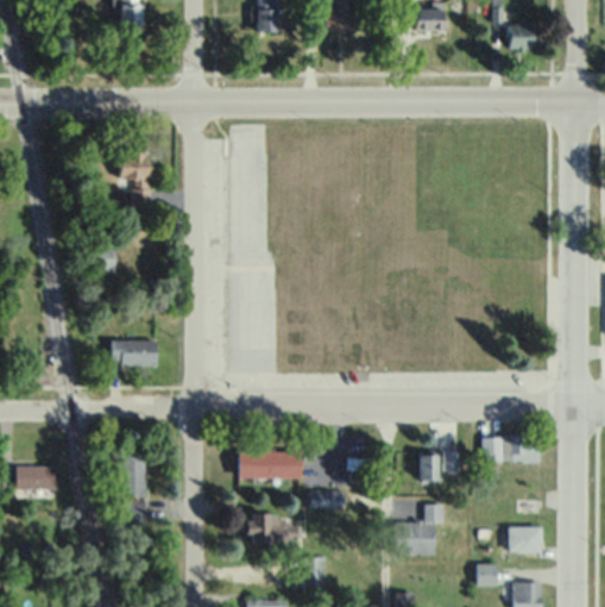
[(119,0),(119,36),(144,36),(145,7),(138,7),(138,0),(119,0)]
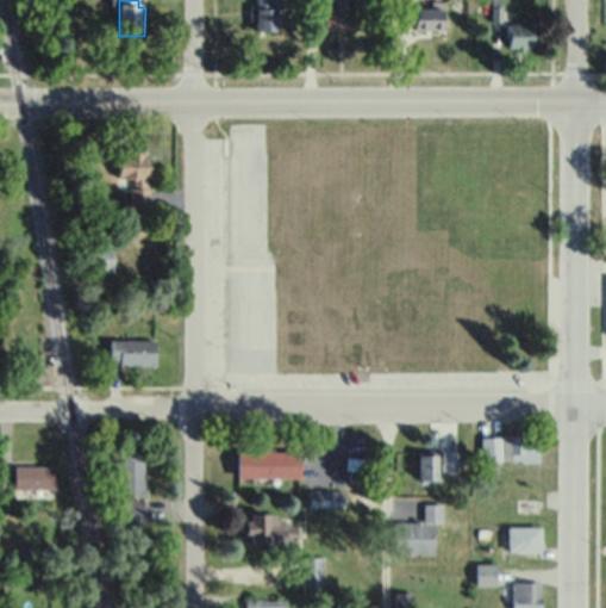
[(257,0),(257,7),(252,7),(252,22),(258,22),(258,30),(268,30),(268,38),(279,38),(277,0),(257,0)]
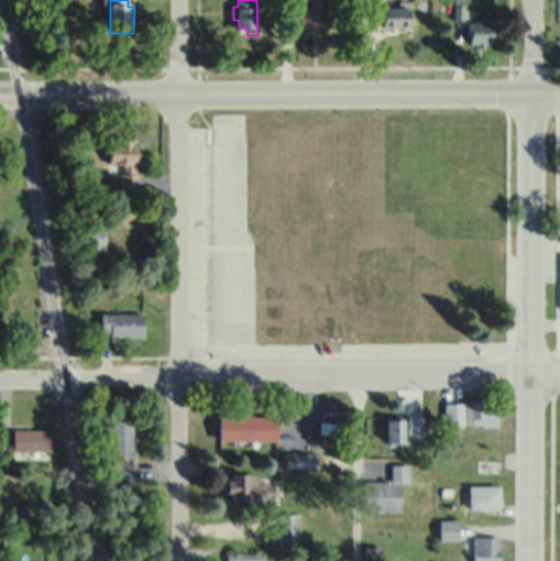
[(308,0),(308,3),(314,3),(314,8),(303,8),(303,31),(329,31),(330,1),(325,1),(325,0),(308,0)]
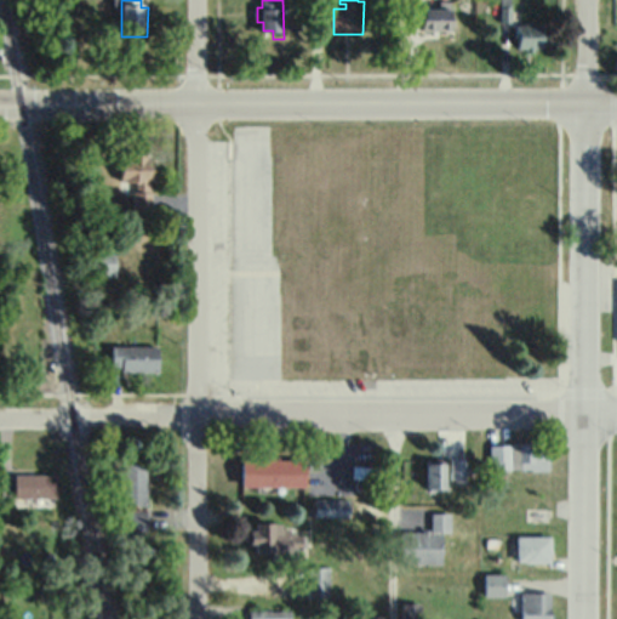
[(501,0),(501,22),(514,22),(514,0),(501,0)]
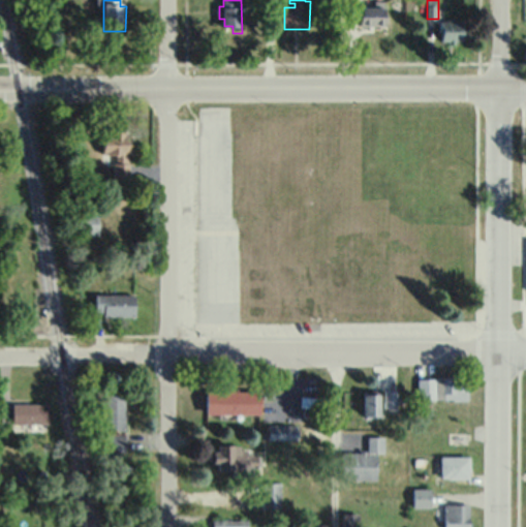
[(359,1),(359,25),(361,29),(387,29),(387,9),(374,9),(374,1),(359,1)]
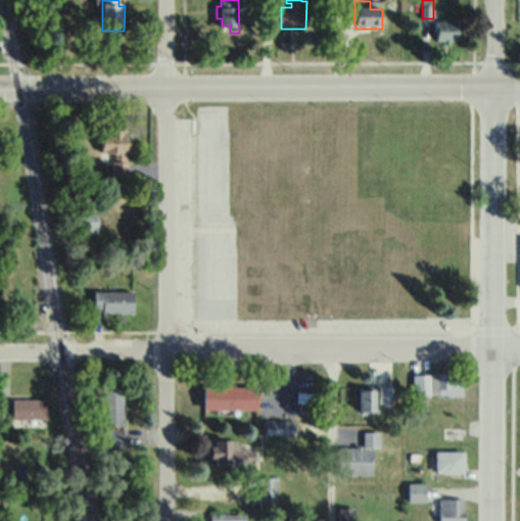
[(436,22),(437,44),(462,43),(461,22),(436,22)]
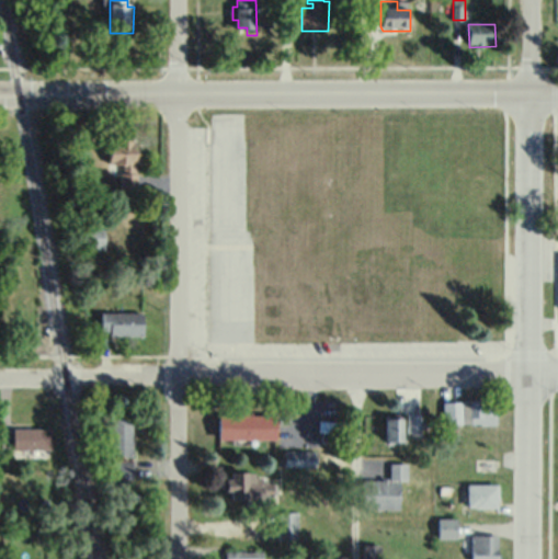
[(124,194),(123,177),(125,177),(125,167),(112,167),(112,148),(120,148),(120,143),(138,141),(139,194),(124,194)]
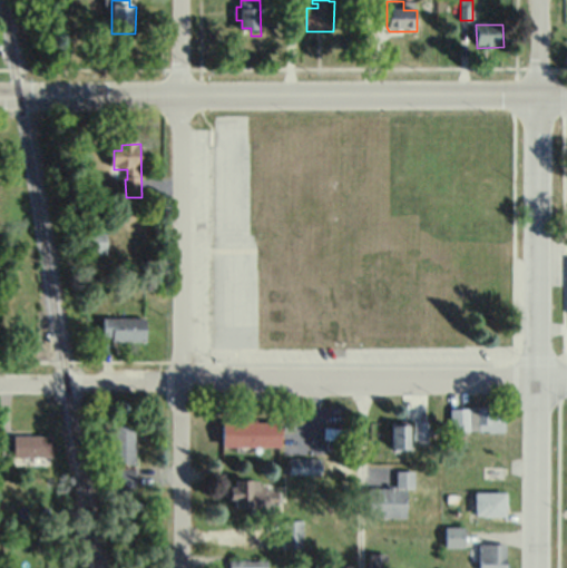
[(108,232),(88,232),(88,255),(108,255),(108,232)]
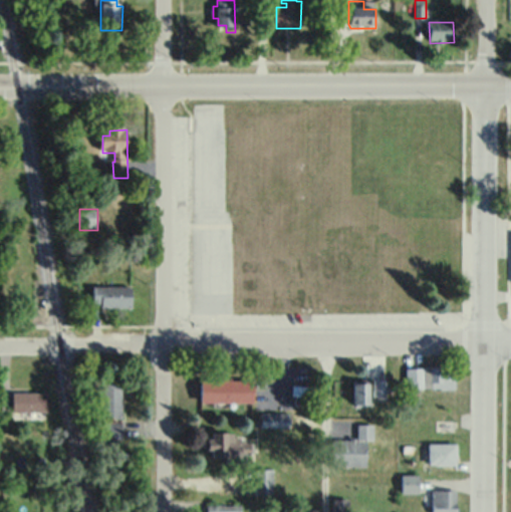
[(94,289),(93,306),(105,306),(105,310),(132,311),(132,290),(94,289)]
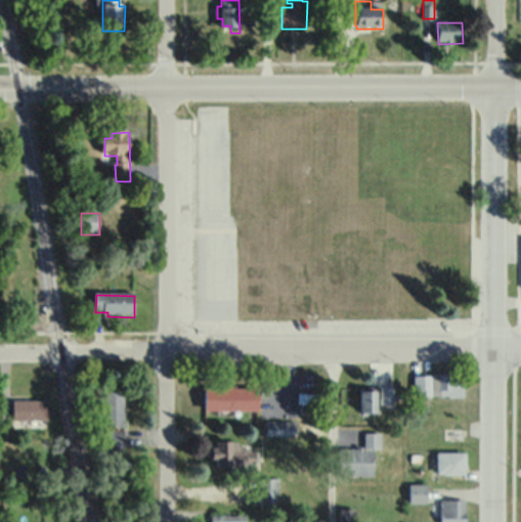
[(434,397),(467,397),(467,376),(434,376),(434,397)]
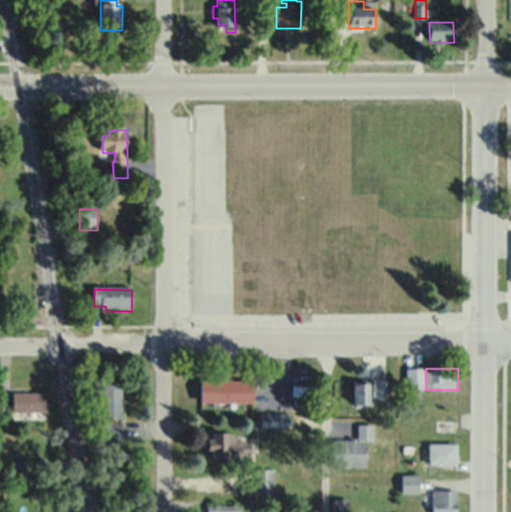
[(202,403),(255,403),(255,379),(202,379),(202,403)]
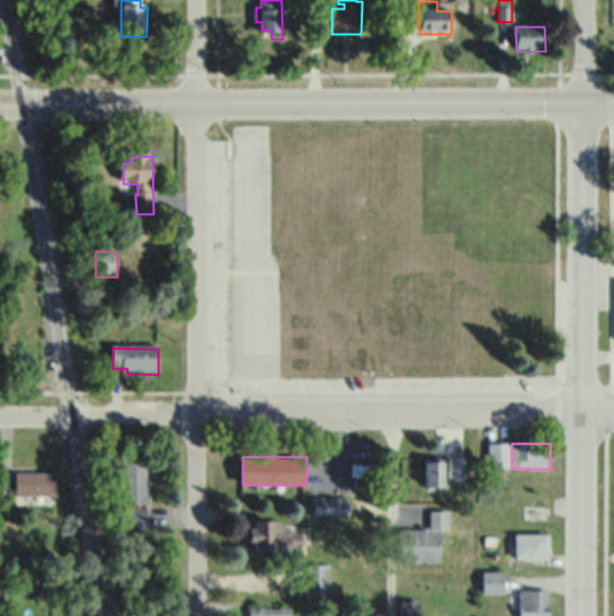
[(465,478),(465,457),(451,457),(451,478),(465,478)]
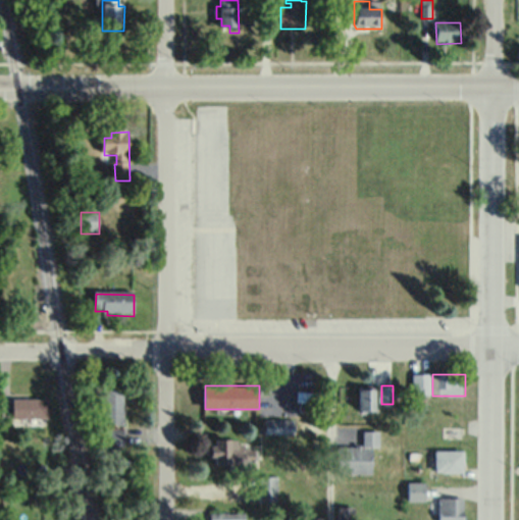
[(376,413),(376,387),(361,387),(361,413),(376,413)]
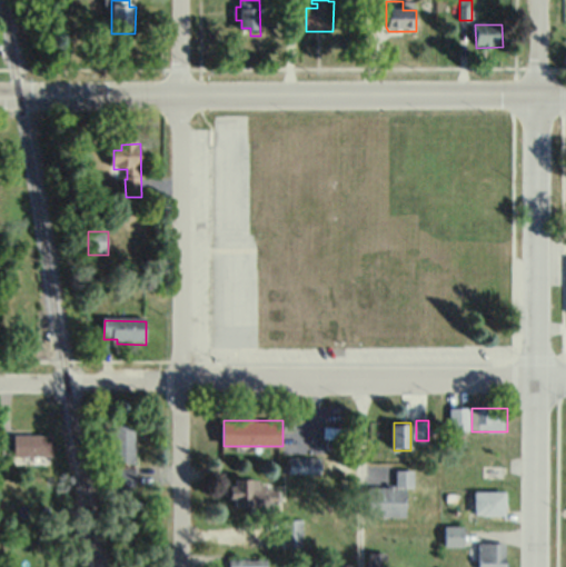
[(115,464),(138,464),(138,425),(115,425),(115,464)]
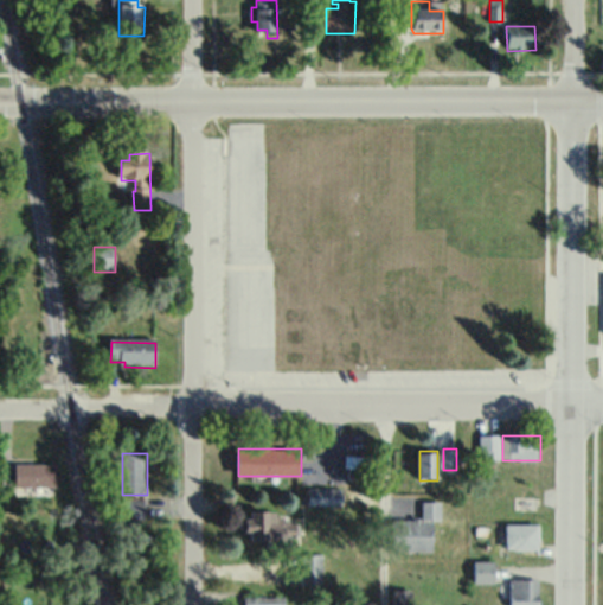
[(59,465),(18,465),(18,488),(59,488),(59,465)]
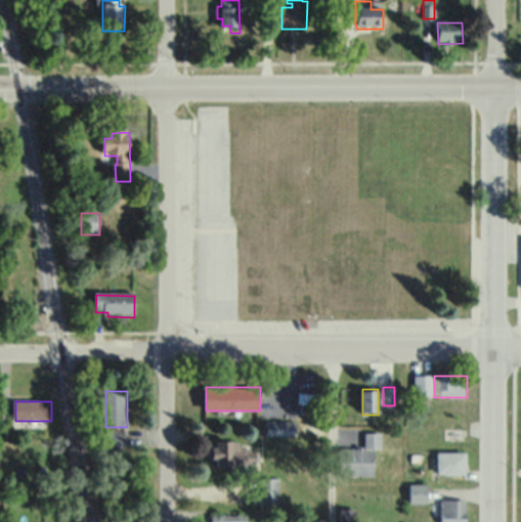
[(297,437),(297,422),(265,422),(265,437),(297,437)]
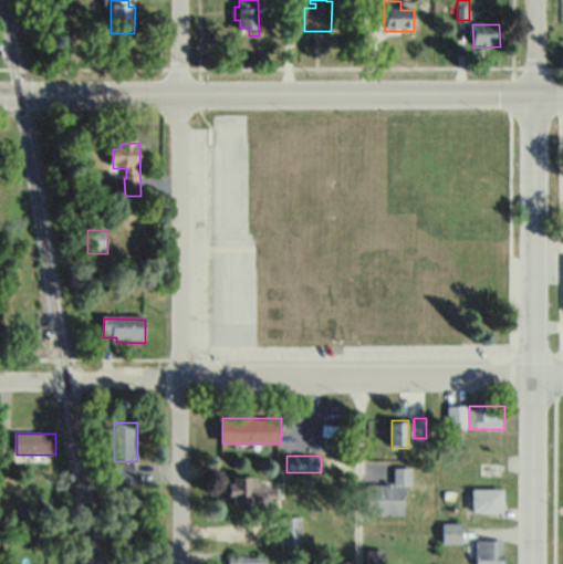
[(481,465),(481,476),(504,476),(504,465),(481,465)]
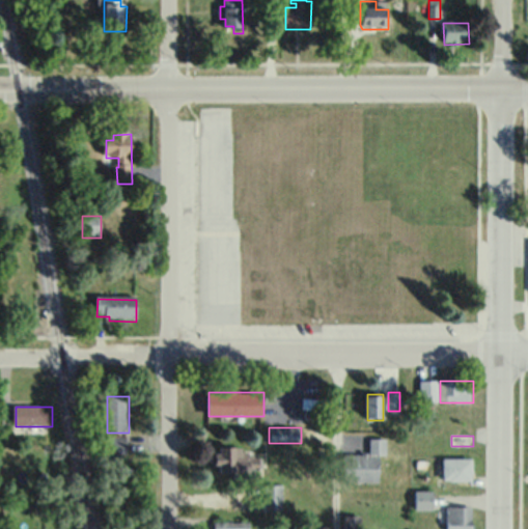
[(128,456),(128,438),(106,438),(106,456),(128,456)]
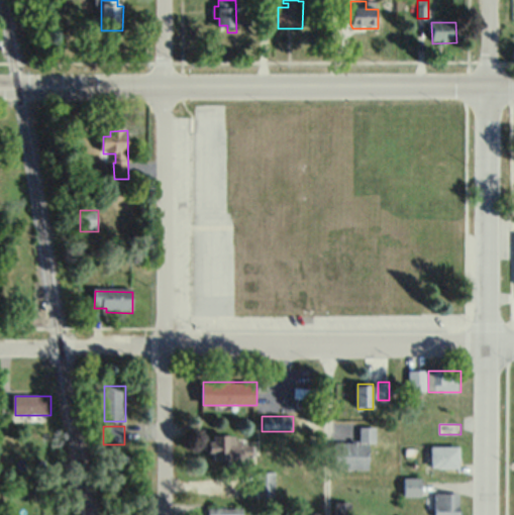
[(336,471),(370,471),(370,443),(378,443),(378,427),(361,427),(361,443),(336,443),(336,471)]
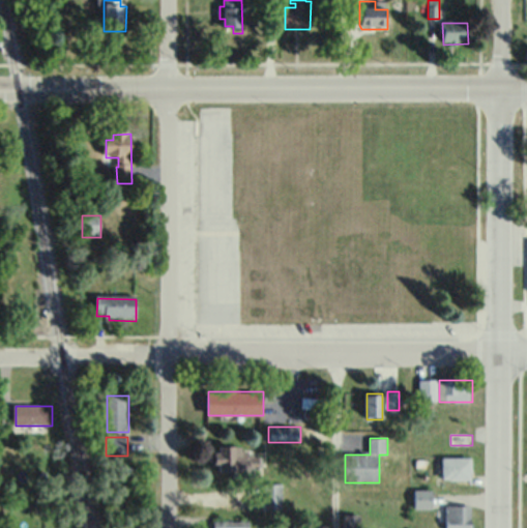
[(250,446),(216,446),(216,471),(258,471),(258,457),(250,457),(250,446)]
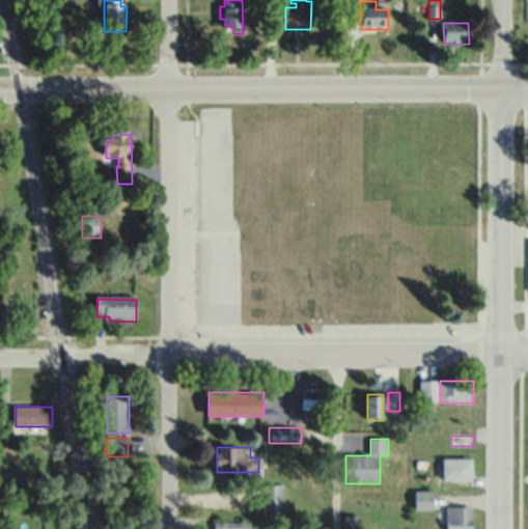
[(444,481),(473,481),(473,458),(444,458),(444,481)]
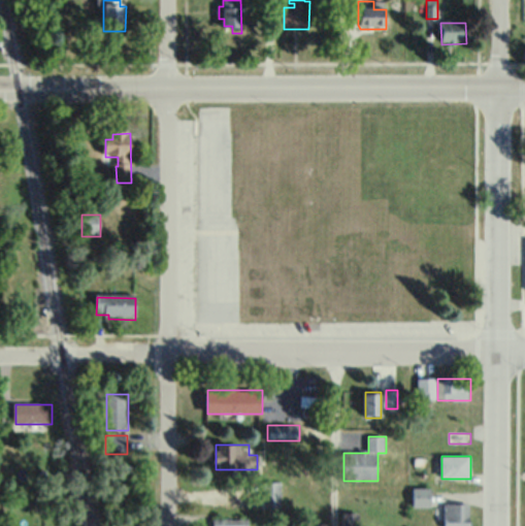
[(283,510),(283,483),(263,483),(263,510),(283,510)]
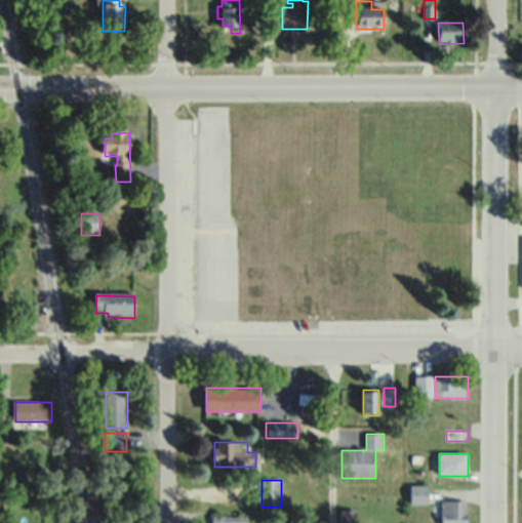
[(429,504),(429,486),(412,486),(412,504),(429,504)]
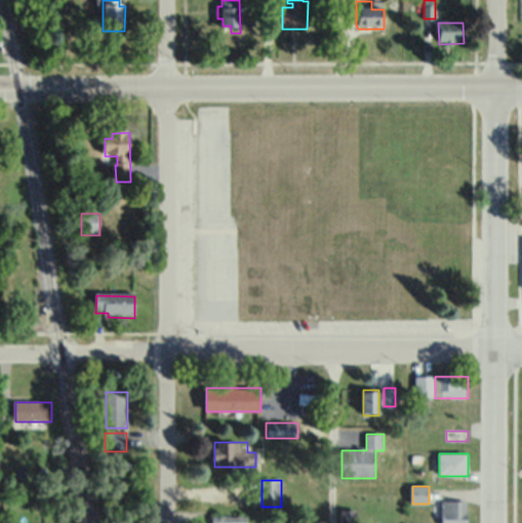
[(468,522),(469,501),(443,501),(443,522),(468,522)]
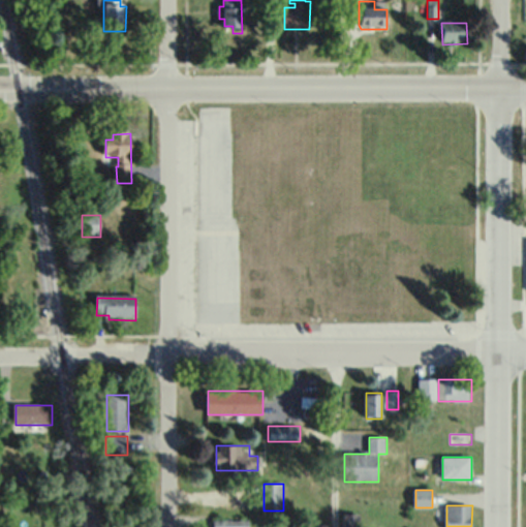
[(344,514),(343,526),(360,526),(361,514),(344,514)]
